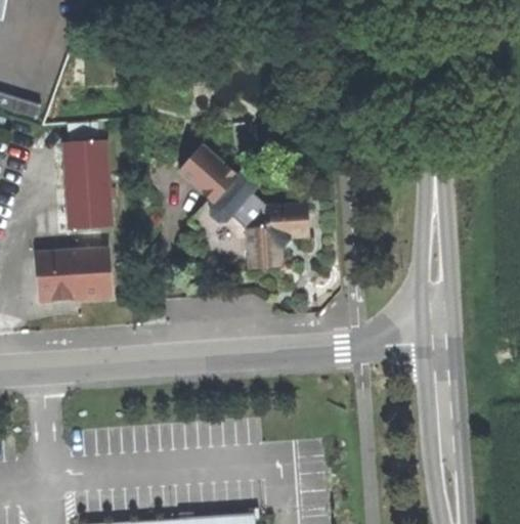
[(68,137),(97,135),(96,121),(67,123),(68,137)]
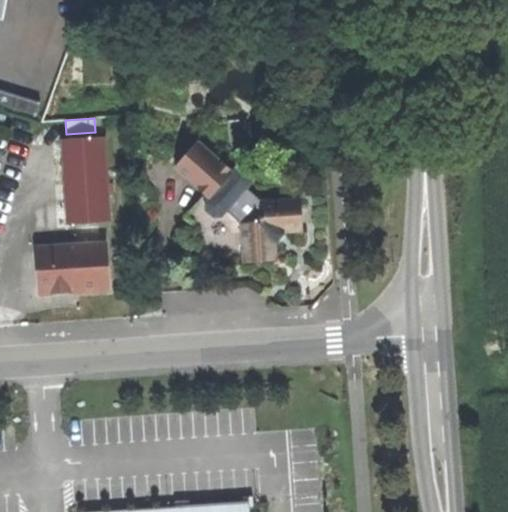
[(68,223),(110,220),(104,138),(62,141),(68,223)]
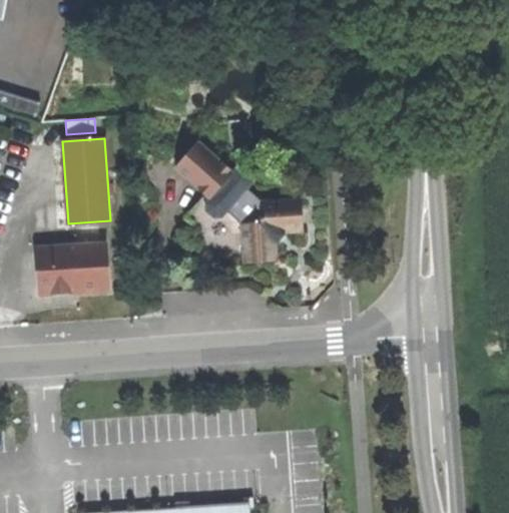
[(237,247),(242,247),(243,267),(263,265),(276,263),(275,244),(279,238),(286,233),(303,232),(301,201),(262,204),(246,188),(247,186),(201,142),(176,168),(204,196),(186,217),(200,231),(199,245),(213,258),(238,254),(237,247)]
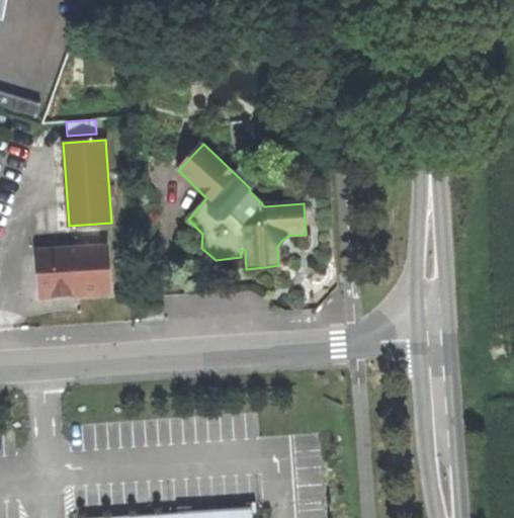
[(33,249),(36,296),(75,294),(110,292),(107,246),(33,249)]
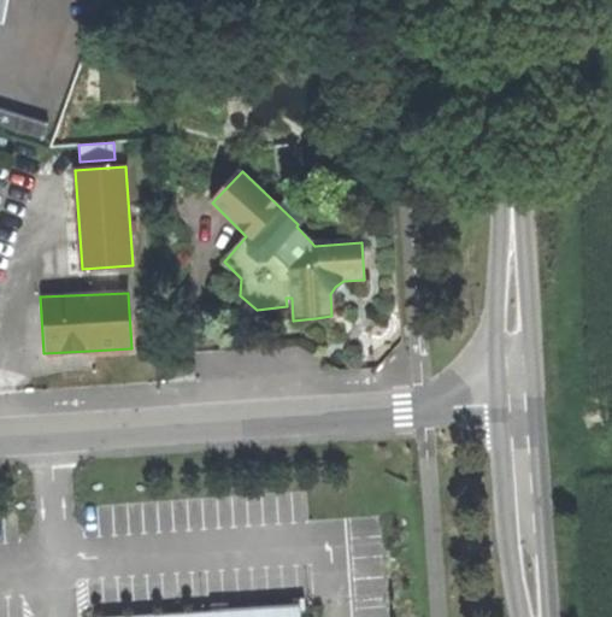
[(296,616),(295,606),(112,616),(296,616)]
